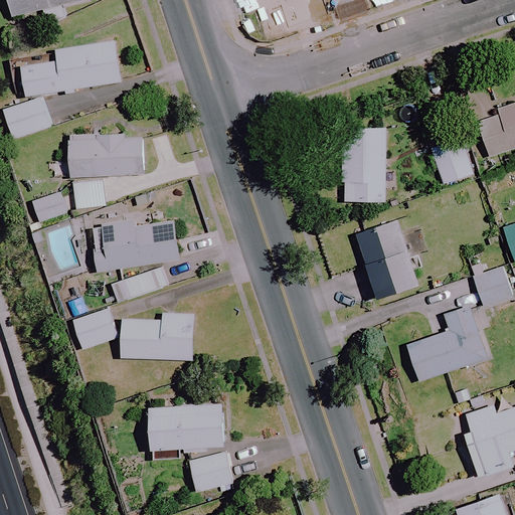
[(87,1),(86,0),(9,0),(14,18),(43,11),(46,26),(66,20),(63,7),(87,1)]
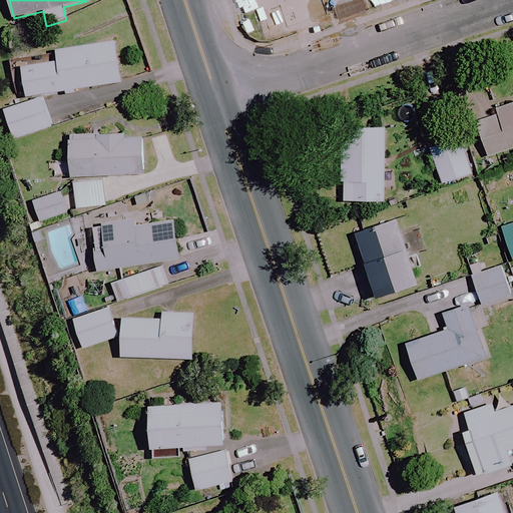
[(122,82),(116,42),(58,50),(59,60),(12,67),(17,98),(122,82)]
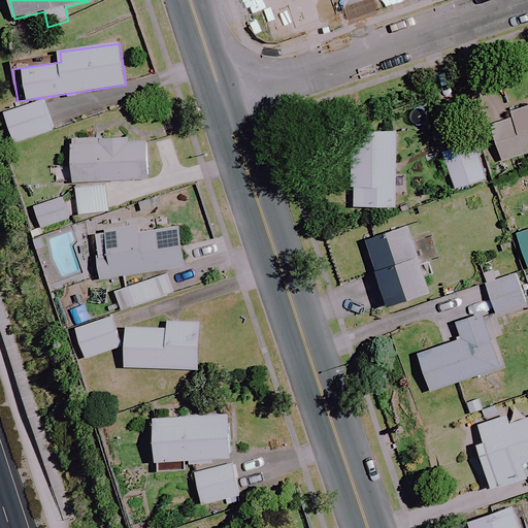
[(54,131),(44,100),(6,112),(15,143),(54,131)]
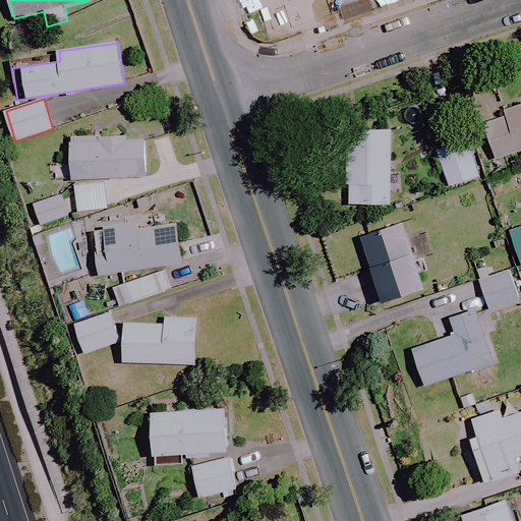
[(520,151),(520,103),(481,116),(496,160),(520,151)]
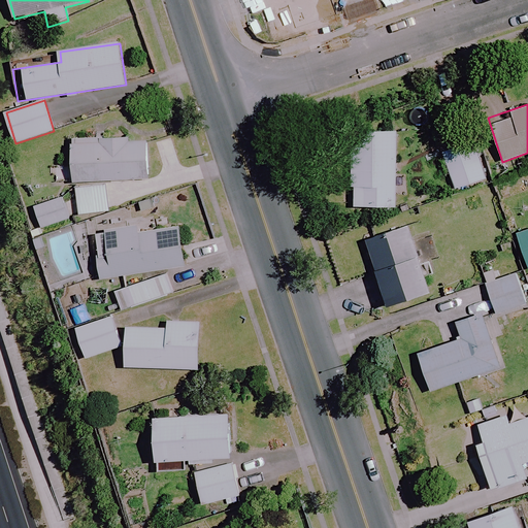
[(395,208),(398,133),(358,132),(356,207),(395,208)]
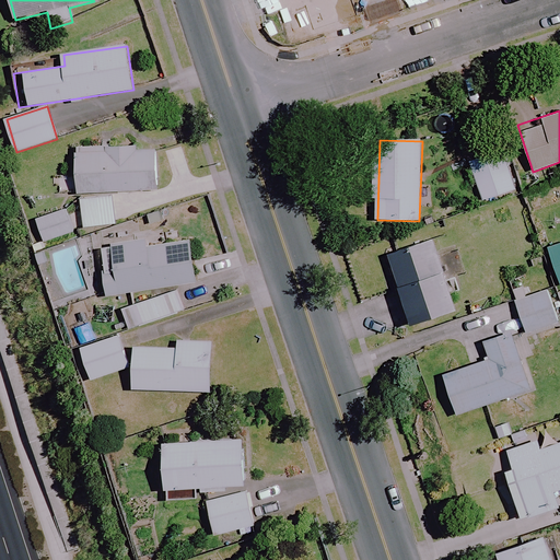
[(159,190),(158,147),(77,149),(79,194),(159,190)]
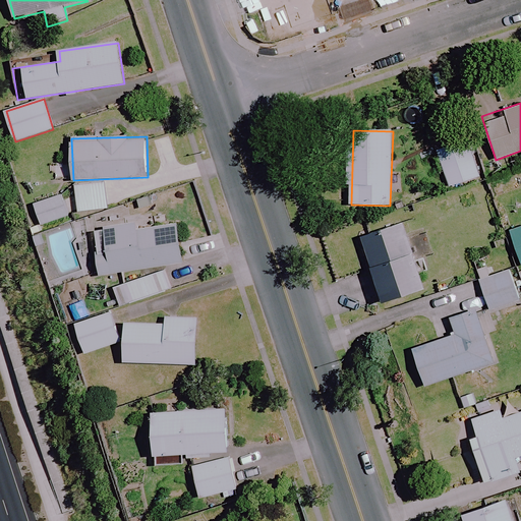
[(479,178),(469,143),(438,154),(448,187),(479,178)]
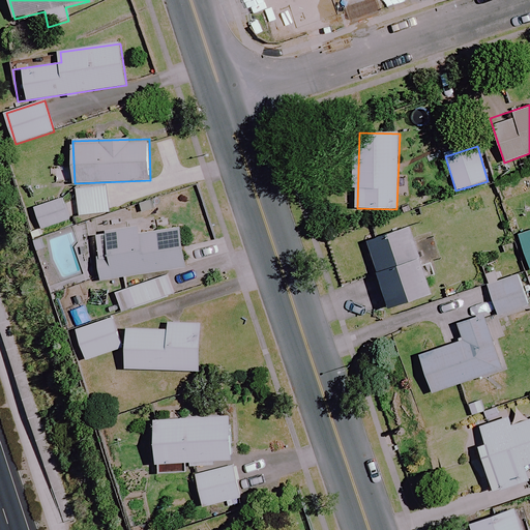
[(70,221),(63,199),(35,208),(42,230),(70,221)]
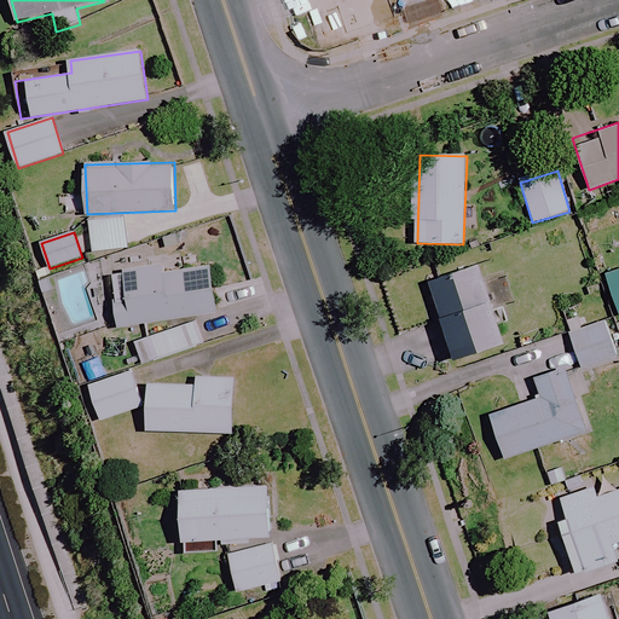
[(505,343),(480,266),(431,282),(455,359),(505,343)]
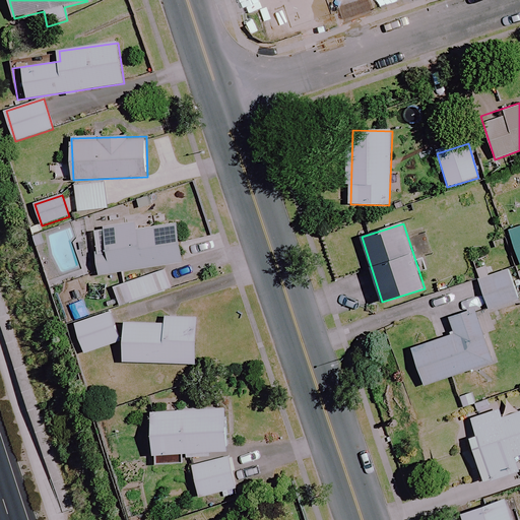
[(177,224),(133,232),(132,224),(93,232),(100,275),(183,262),(177,224)]
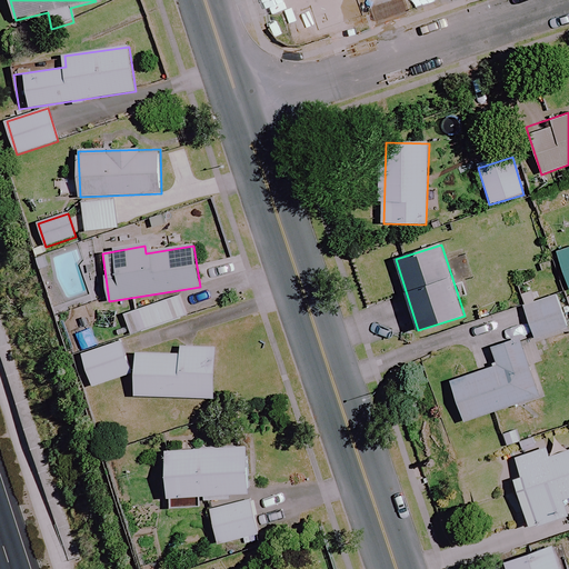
[(568,290),(568,252),(558,256),(568,290)]
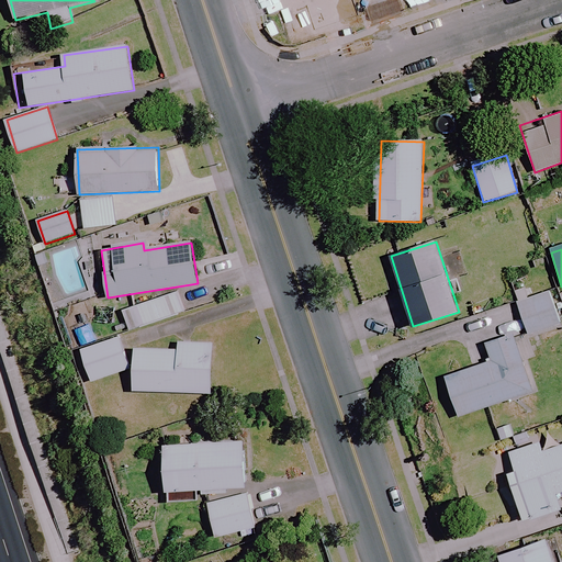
[(561,325),(550,289),(516,299),(527,336),(561,325)]
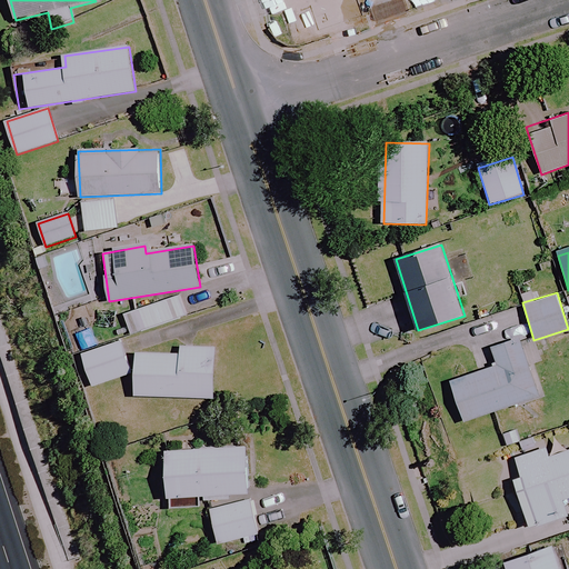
[(187,318),(179,295),(123,313),(131,336),(187,318)]
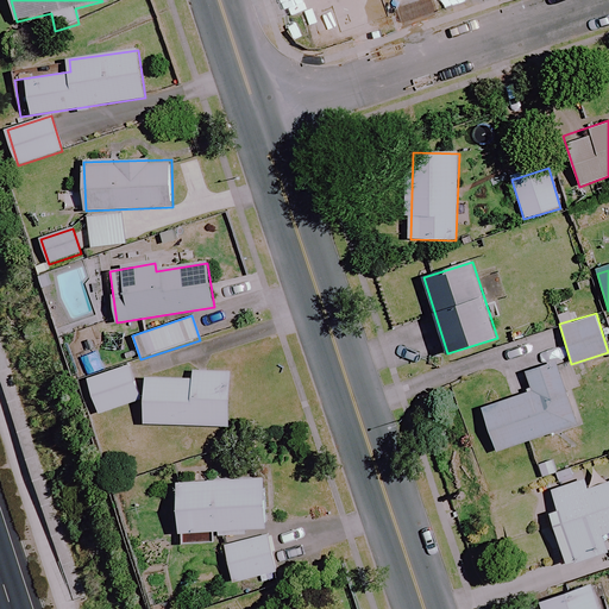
[(576,425),(556,363),(527,371),(534,391),(483,408),(497,451),(576,425)]
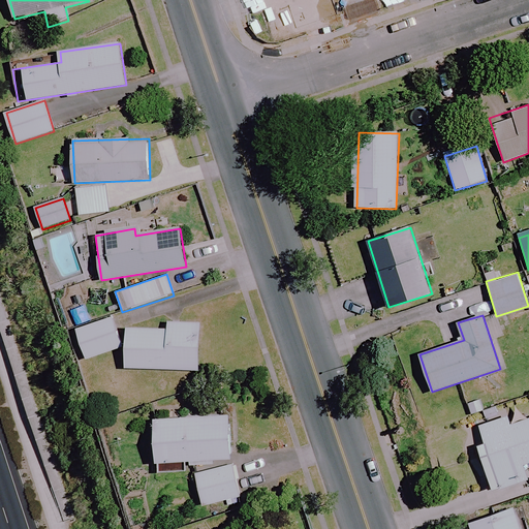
[(112,320),(78,333),(87,360),(122,347),(112,320)]
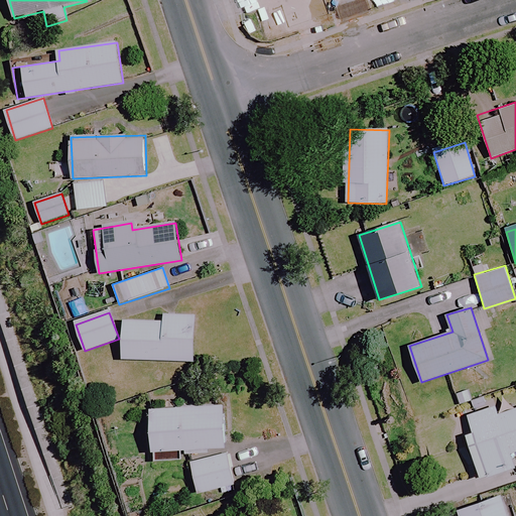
[(124,321),(122,359),(195,362),(197,316),(163,314),(163,324),(124,321)]
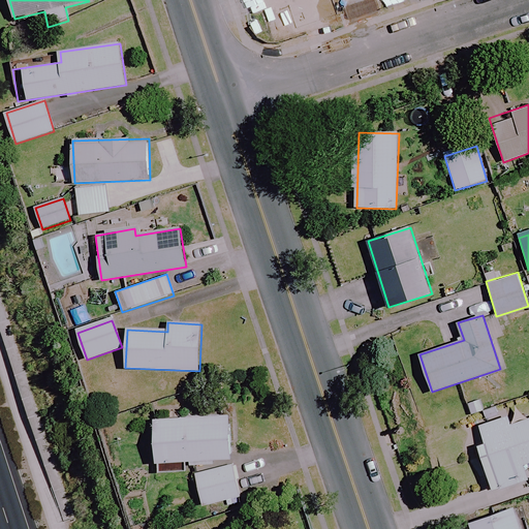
[(528,462),(528,418),(509,425),(507,417),(479,426),(500,489),(528,479),(524,464),(528,462)]
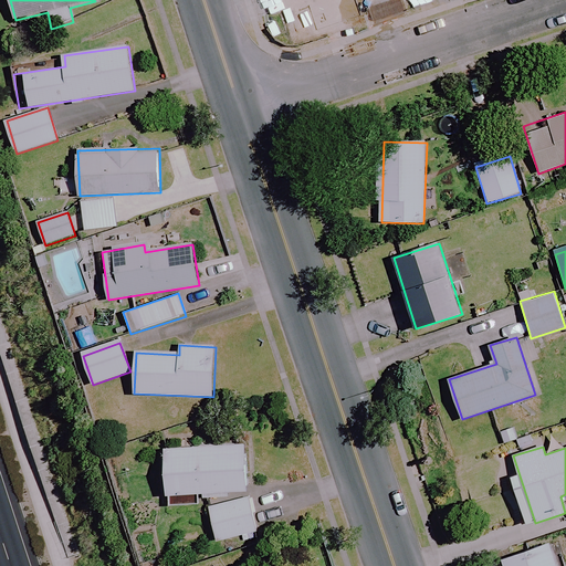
[(249,490),(247,448),(168,452),(170,494),(249,490)]
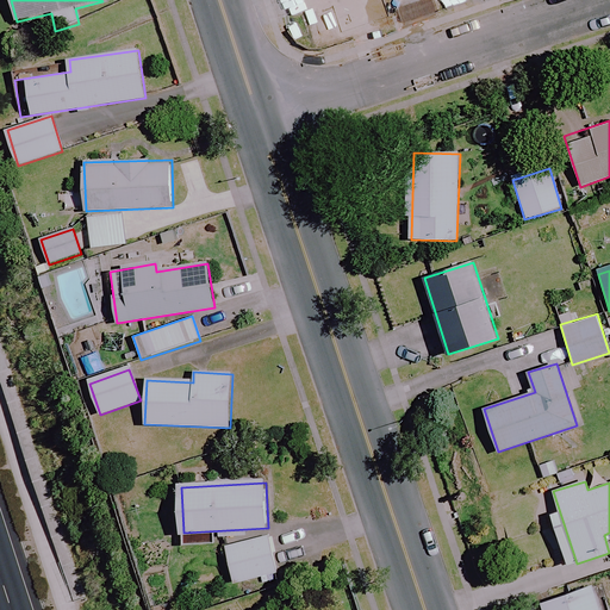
[(277,572),(269,539),(225,548),(234,582),(277,572)]
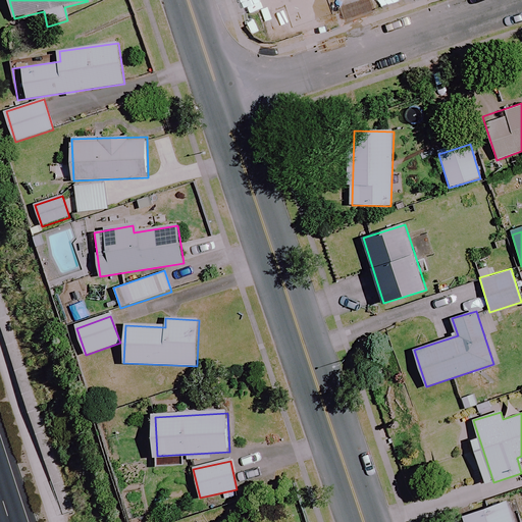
[(515,521),(507,500),(463,516),(464,521),(515,521)]
